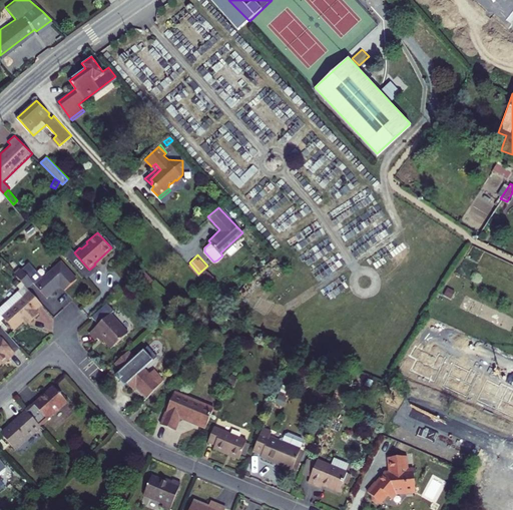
[(36,283),(47,295),(60,283),(65,288),(76,277),(61,261),(36,283)]
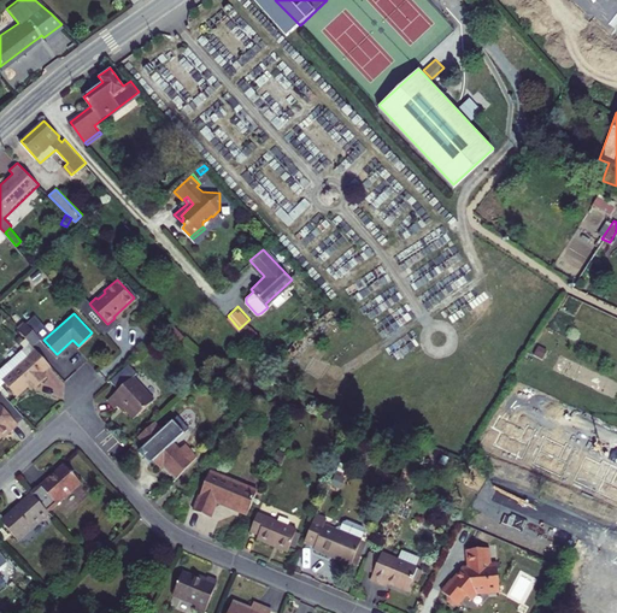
[(27,323),(18,329),(29,341),(33,345),(40,337),(27,323)]
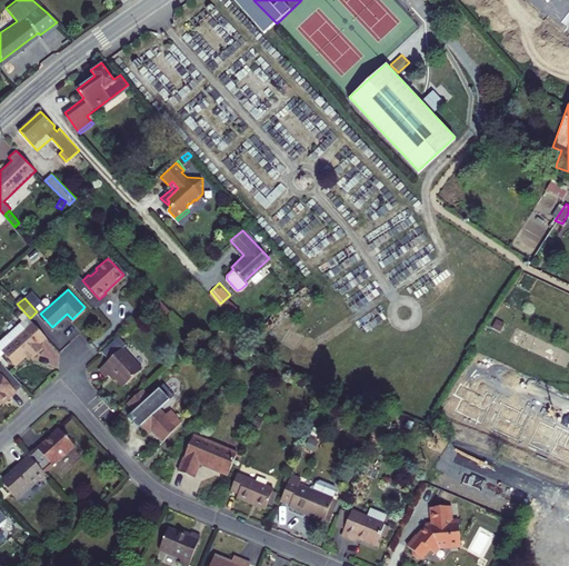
[(153,306),(161,314),(168,307),(161,300),(153,306)]
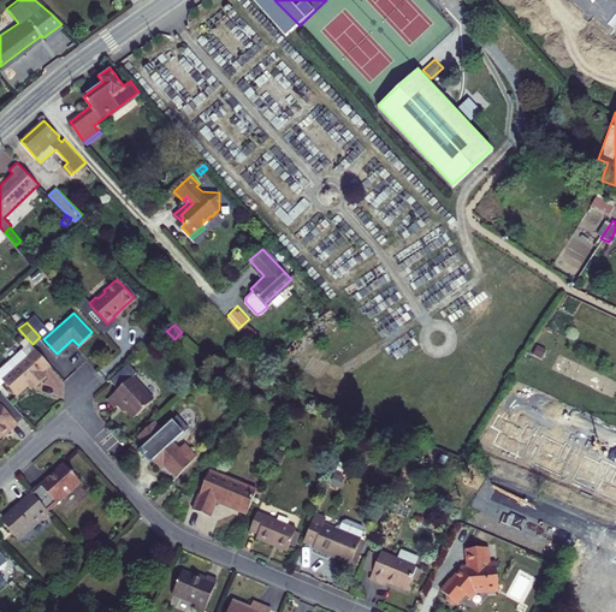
[(43,370),(51,364),(33,344),(29,340),(7,361),(13,368),(3,378),(17,393),(28,384),(34,379),(37,384),(47,375),(43,370)]
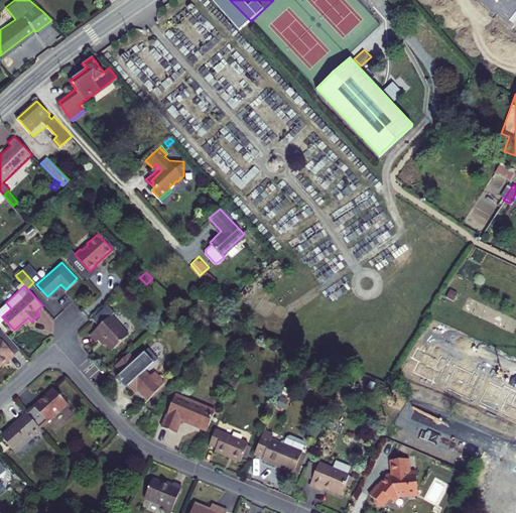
[(96,341),(98,339),(101,336),(106,341),(112,348),(128,334),(111,314),(90,333),(96,341)]
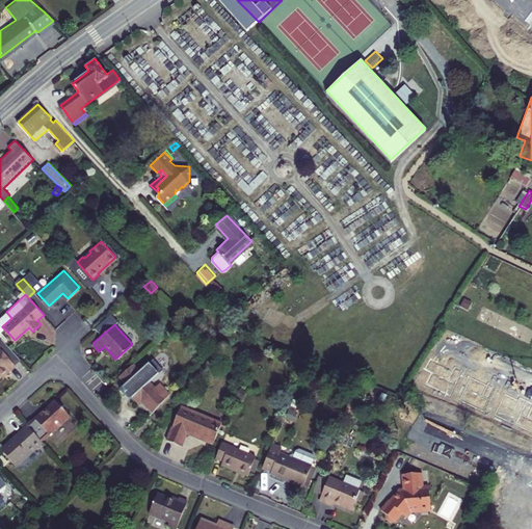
[(14,364),(20,358),(2,338),(0,339),(0,375),(7,369),(8,370),(15,365),(14,364)]
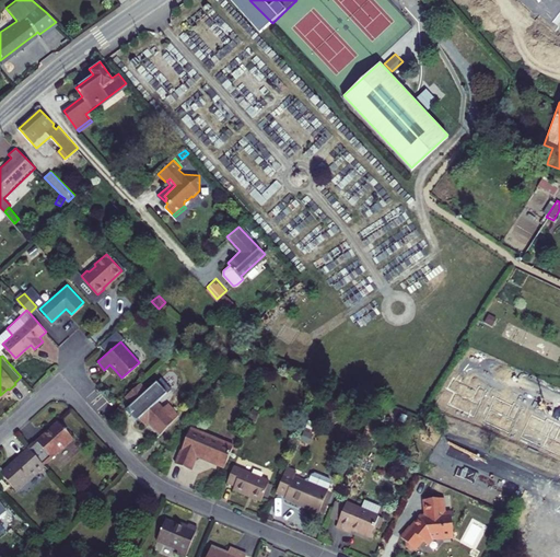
[(162,408),(139,382),(125,395),(137,407),(133,410),(146,424),(150,418),(155,425),(171,412),(165,406),(162,408)]
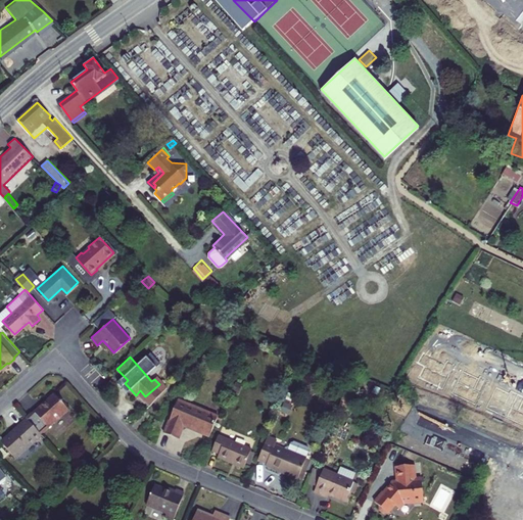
[(232,388),(238,391),(241,383),(235,381),(232,388)]
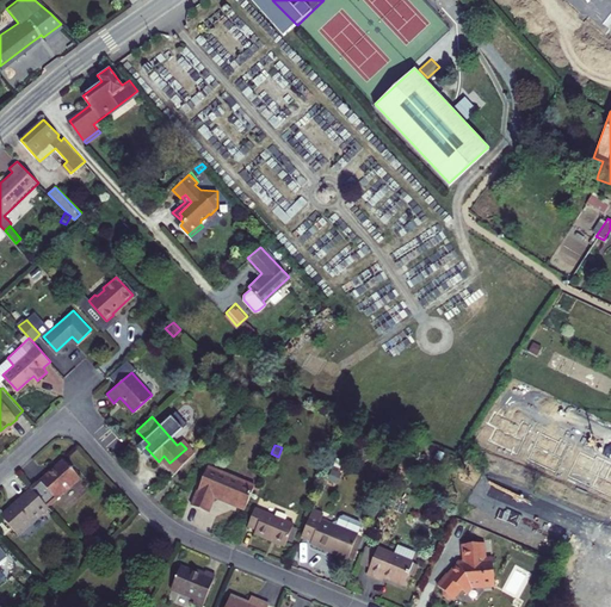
[(47,472),(31,487),(48,506),(63,491),(63,490),(79,476),(63,459),(49,472),(47,472)]
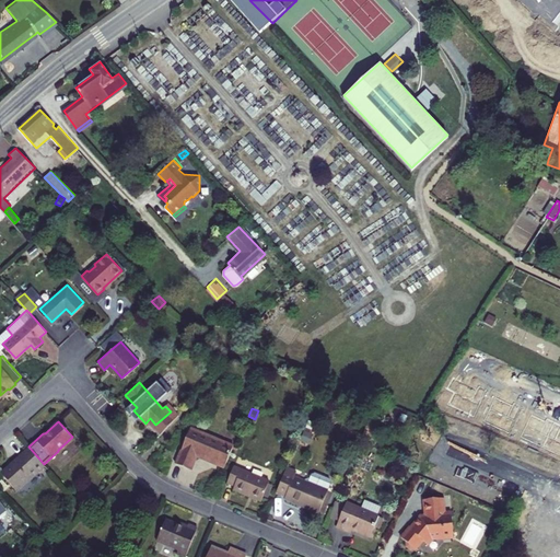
[(226,462),(233,443),(190,426),(175,462),(190,468),(196,454),(224,466),(226,462)]
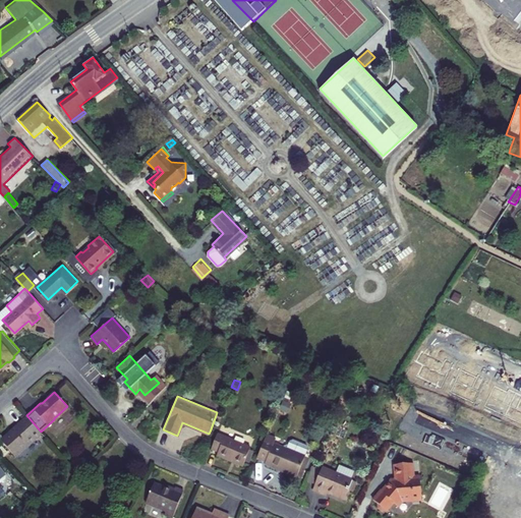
[(41,432),(26,415),(1,439),(16,455),(41,432)]
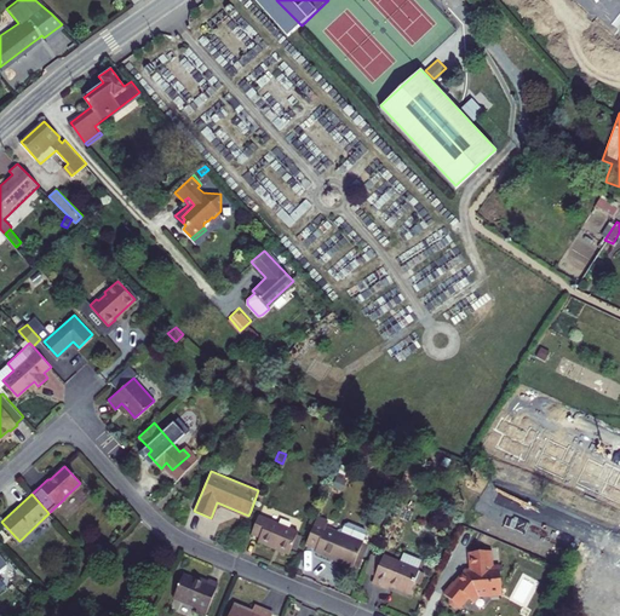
[(288,552),(298,530),(258,514),(251,533),(259,535),(258,540),(288,552)]
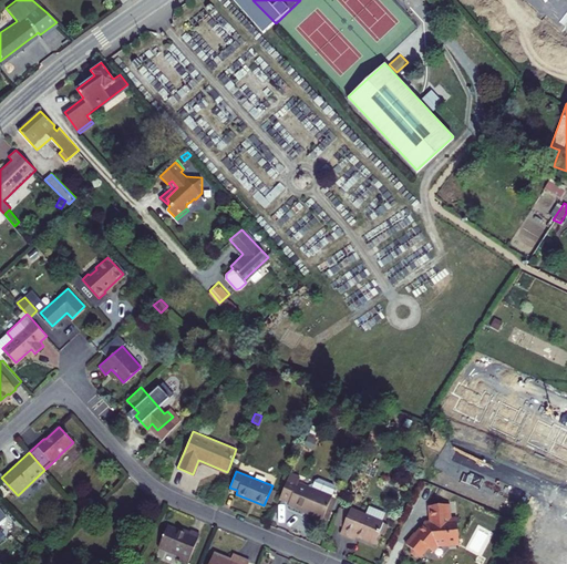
[(332,495),(336,484),(317,477),(312,486),(298,480),(300,475),(290,472),(282,490),(279,498),(289,501),(288,504),(305,511),(306,508),(323,516),(327,508),(332,495)]
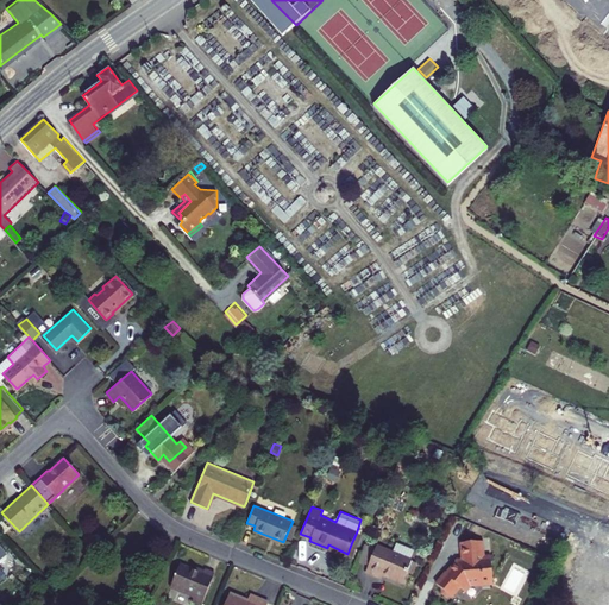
[(556,517),(547,512),(539,527),(547,531),(556,517)]
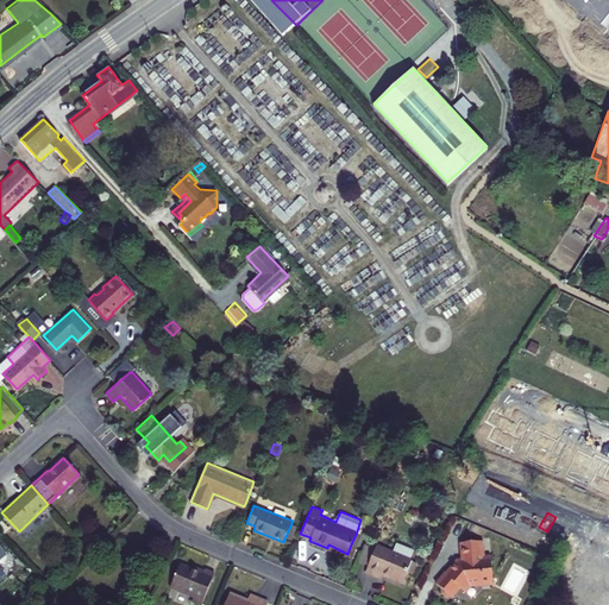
[(362,534),(357,531),(351,544),(356,547),(362,534)]
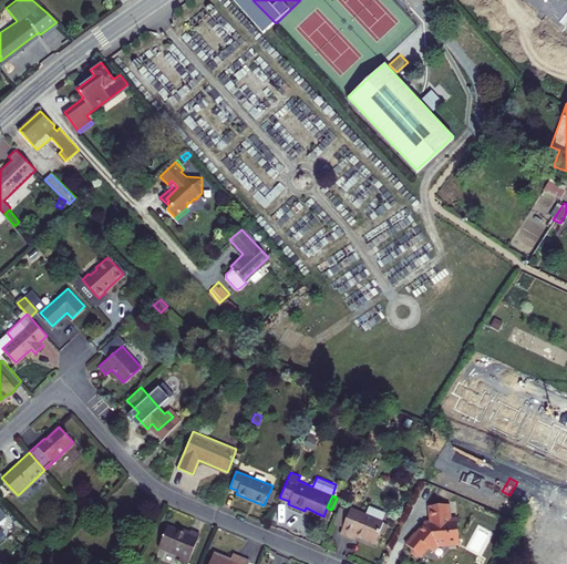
[(78,501),(82,509),(90,505),(85,496),(78,501)]
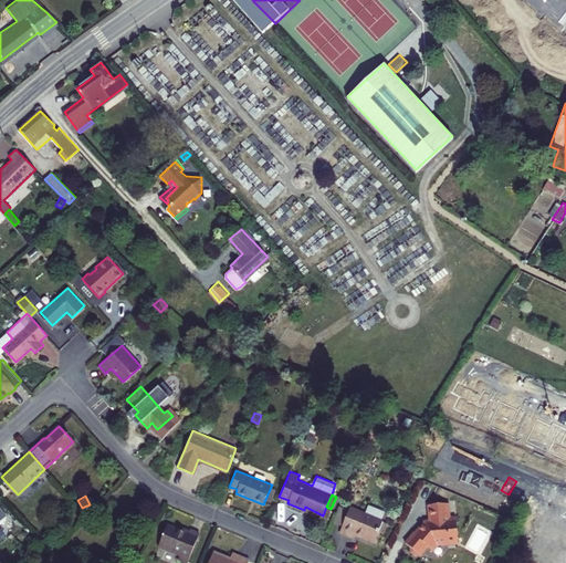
[(428,543),(433,548),(438,543),(439,541),(450,540),(450,539),(459,538),(458,515),(448,515),(447,501),(429,502),(430,519),(427,520),(426,521),(418,531),(416,530),(407,541),(410,544),(411,550),(415,553),(420,553),(428,543)]
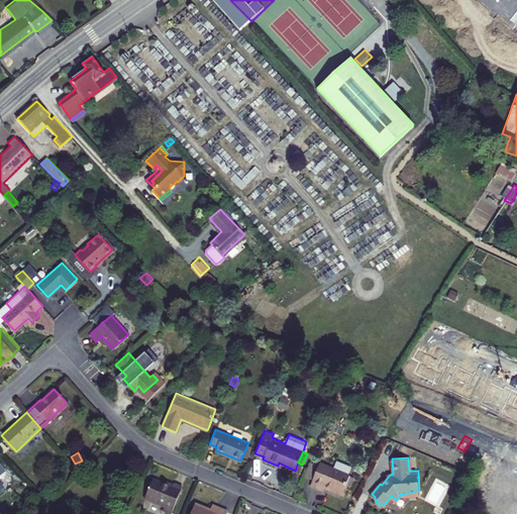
[(348,477),(349,475),(332,468),(332,467),(320,461),(310,485),(322,490),(324,487),(341,494),(344,486),(348,477)]
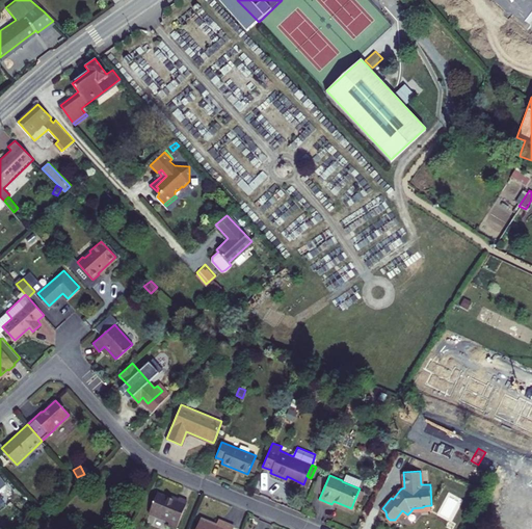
[(287,476),(286,479),(302,486),(303,484),(287,476)]
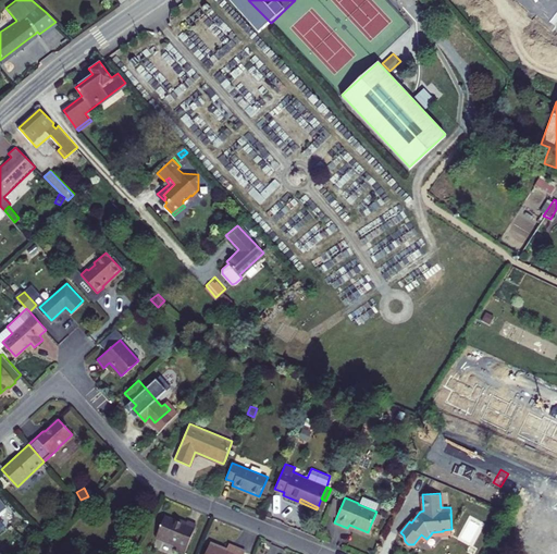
[(381,516),(375,514),(371,524),(376,526),(381,516)]
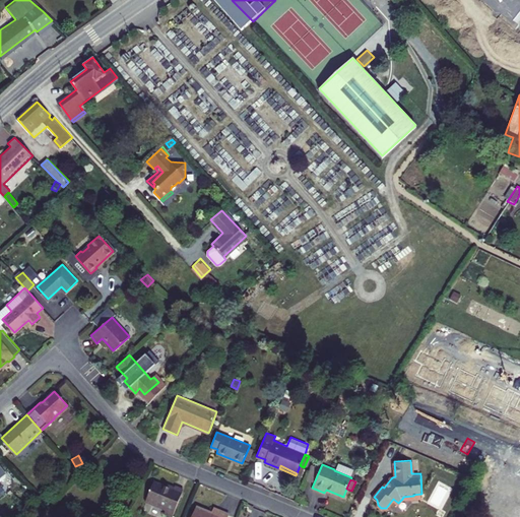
[(166,508),(165,512),(172,515),(183,490),(175,487),(174,490),(164,486),(153,481),(146,500),(166,508)]
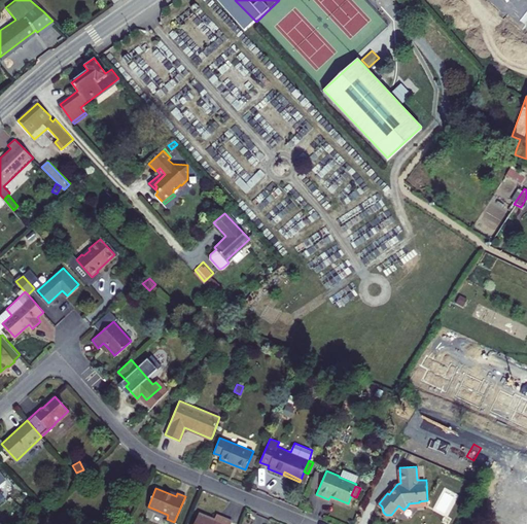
[(199,513),(194,523),(230,523),(232,520),(220,516),(217,520),(214,519),(199,513)]
